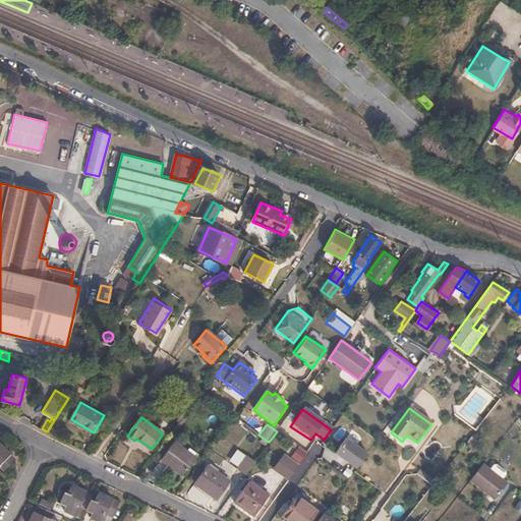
[(263,438),(258,442),(266,447),(269,442),(263,438)]
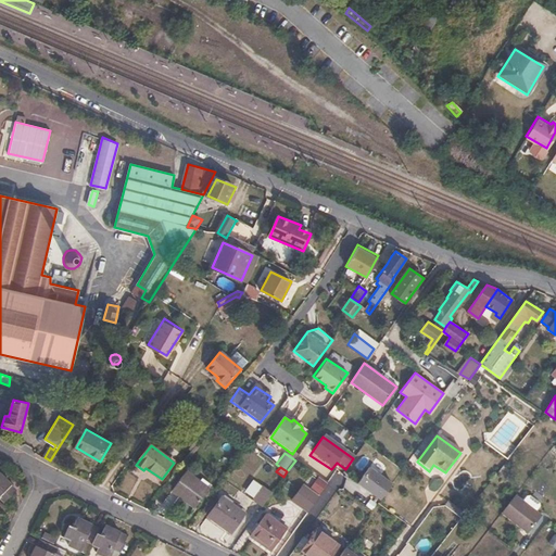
[(391,485),(368,469),(356,485),(379,502),(391,485)]
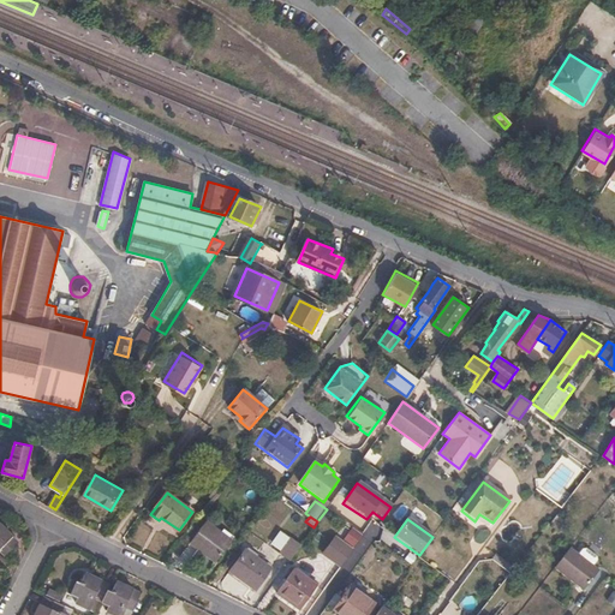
[(221,535),(206,524),(191,545),(216,563),(232,543),(221,535)]
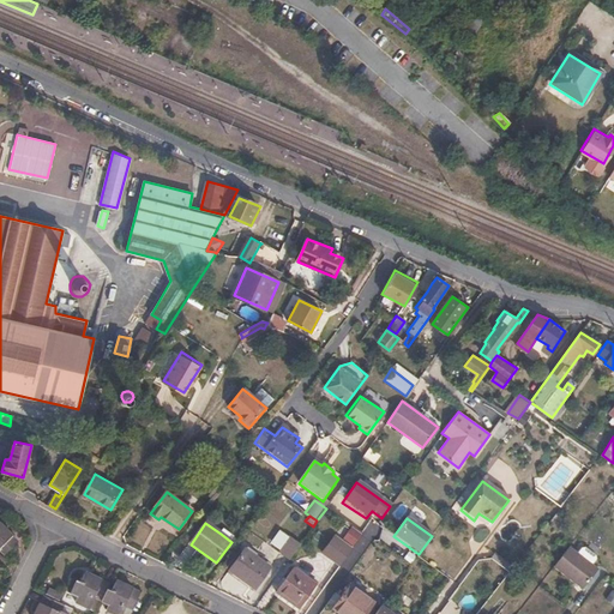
[(0,551),(4,555),(17,543),(10,536),(11,535),(4,528),(2,529),(0,525),(0,551)]
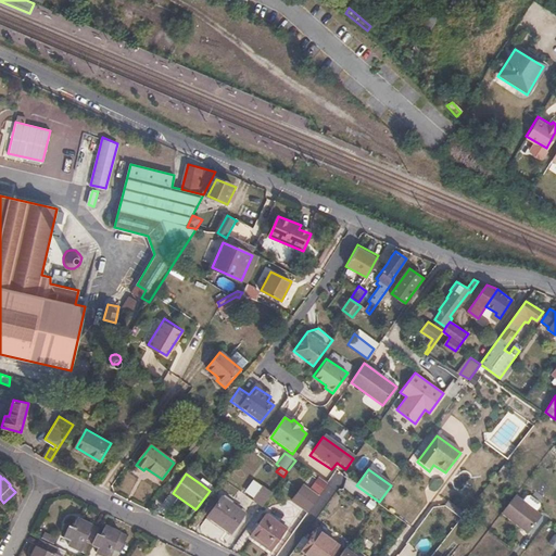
[(318,476),(311,487),(320,493),(328,482),(318,476)]
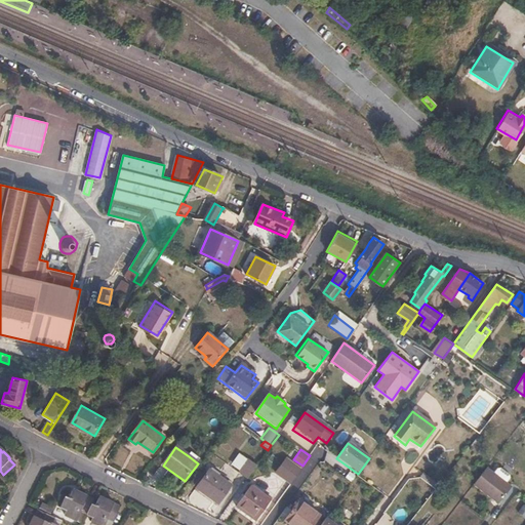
[(257,463),(239,451),(230,465),(239,471),(239,472),(248,478),(257,463)]
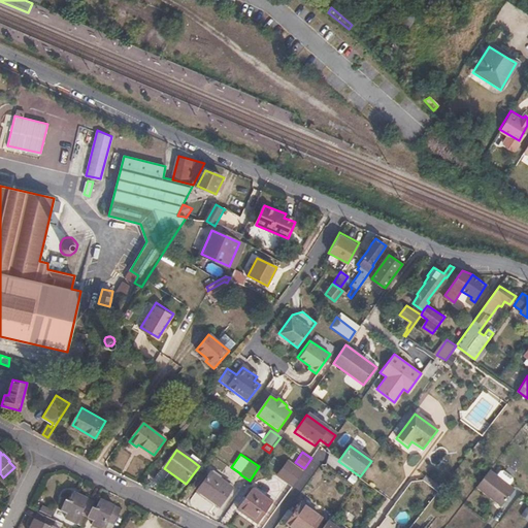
[(201,463),(192,456),(190,459),(199,466),(201,463)]
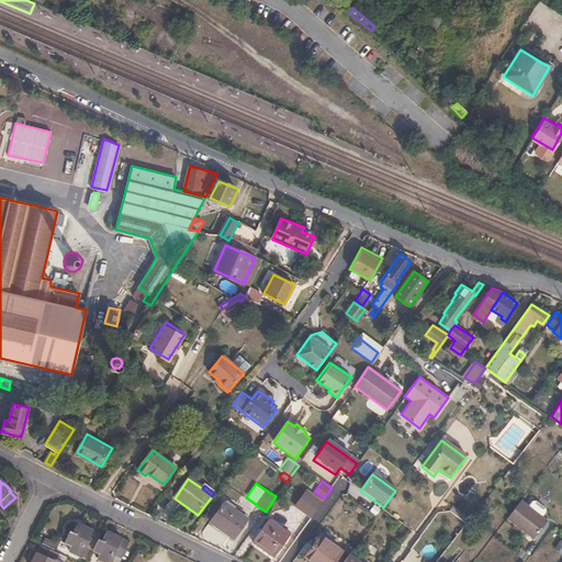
[(319,506),(311,499),(301,515),(308,520),(319,506)]
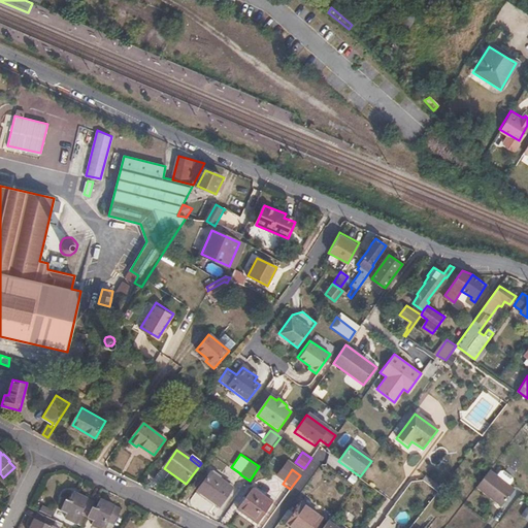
[(496,474),(489,469),(474,487),(500,506),(514,488),(508,485),(496,474)]
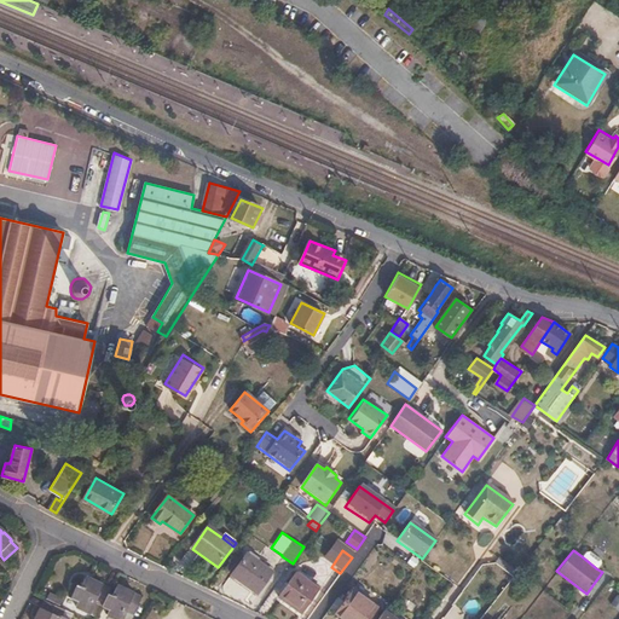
[(582,556),(596,568),(601,562),(600,559),(589,550),(585,551),(582,556)]
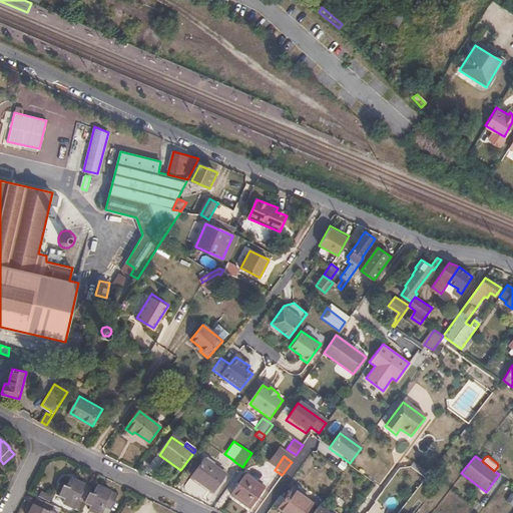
[(226,475),(204,460),(192,478),(213,493),(226,475)]
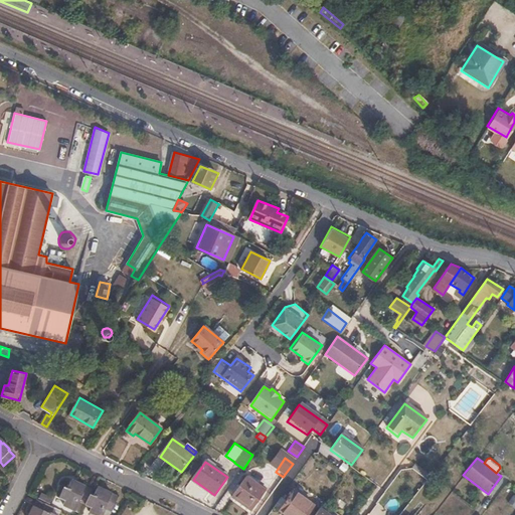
[(264,493),(243,480),(229,500),(249,514),(264,493)]
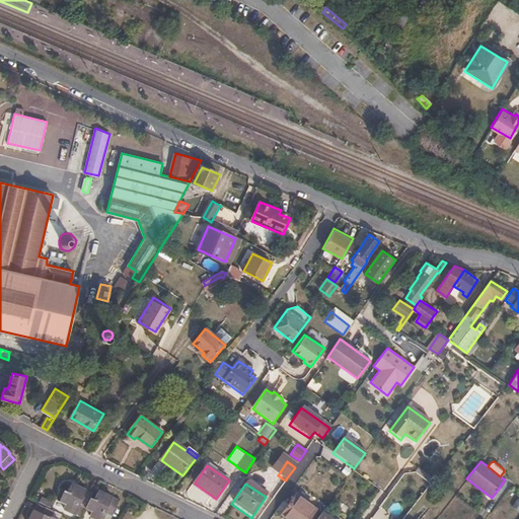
[(78,489),(72,486),(69,492),(65,491),(60,503),(65,505),(63,508),(77,515),(81,506),(86,508),(86,510),(92,512),(90,516),(96,518),(110,518),(119,503),(113,499),(113,498),(105,494),(104,496),(98,493),(95,499),(91,498),(92,495),(85,492),(86,491),(78,487),(78,489)]
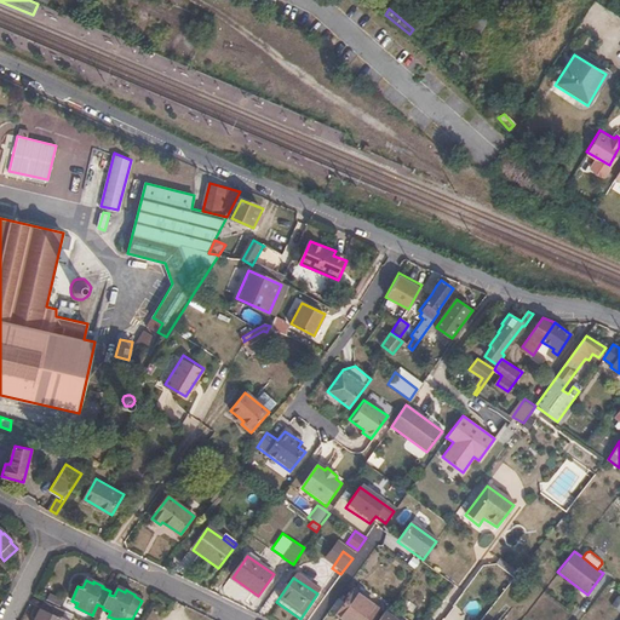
[(368,619),(374,613),(351,595),(336,618),(339,619),(368,619)]
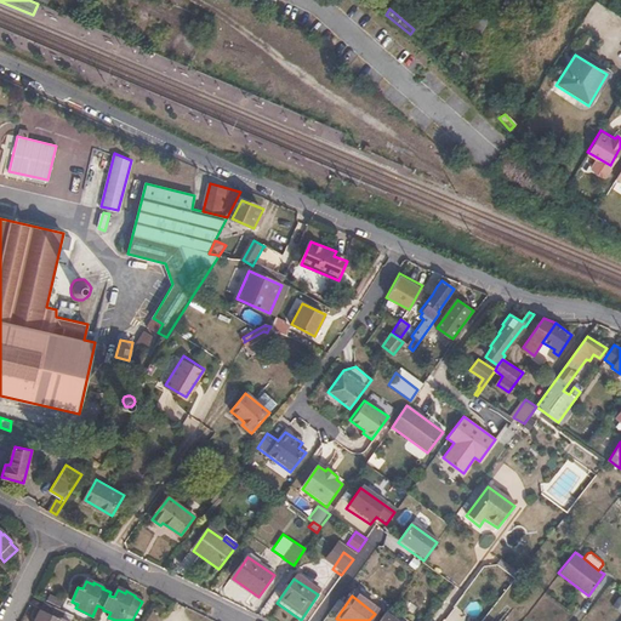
[(64,613),(46,604),(43,611),(41,613),(36,620),(38,620),(66,620),(62,619),(64,613)]
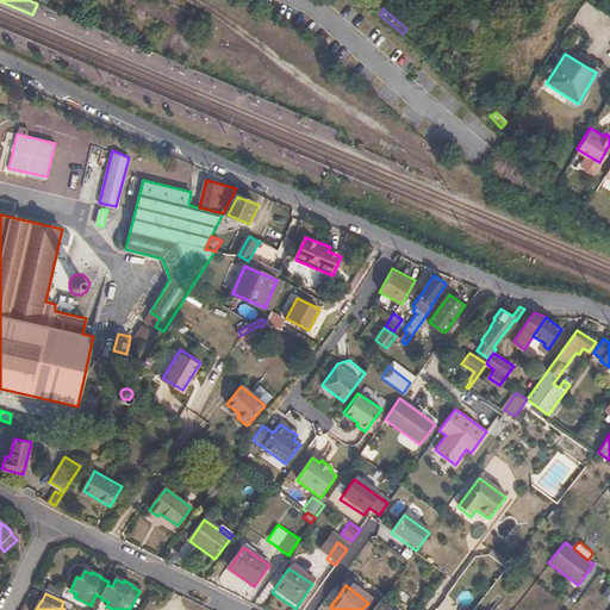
[(394,609),(381,599),(373,609),(394,609)]
